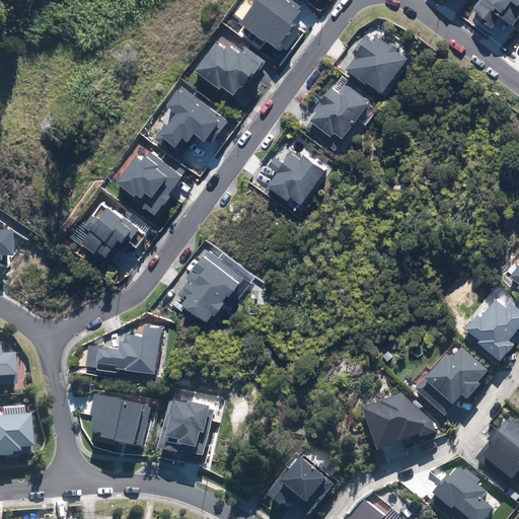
[(265,40),(277,49),(293,26),(291,24),(300,11),(298,10),(302,5),(294,0),(256,0),(240,23),(264,41),(265,40)]
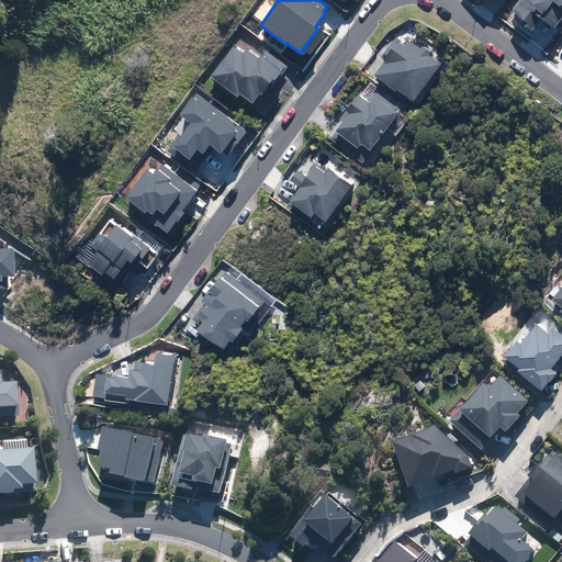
[(561,0),(523,0),(517,9),(530,19),(535,13),(542,19),(546,14),(560,24),(561,20),(561,0)]
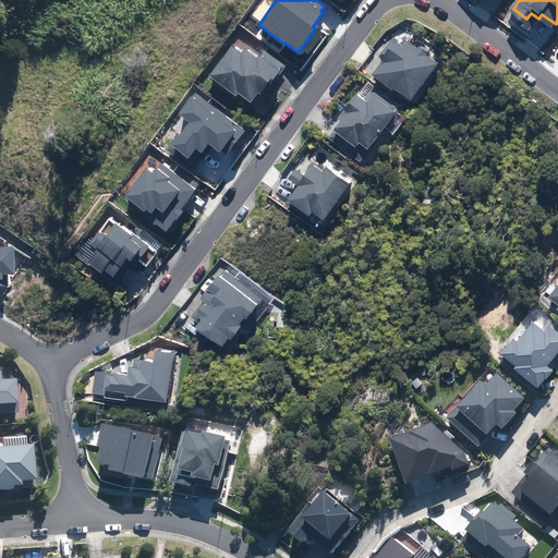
[(439,62),(408,40),(403,48),(393,40),(386,51),(389,53),(385,59),(389,62),(378,79),(401,95),(404,89),(415,97),(439,62)]
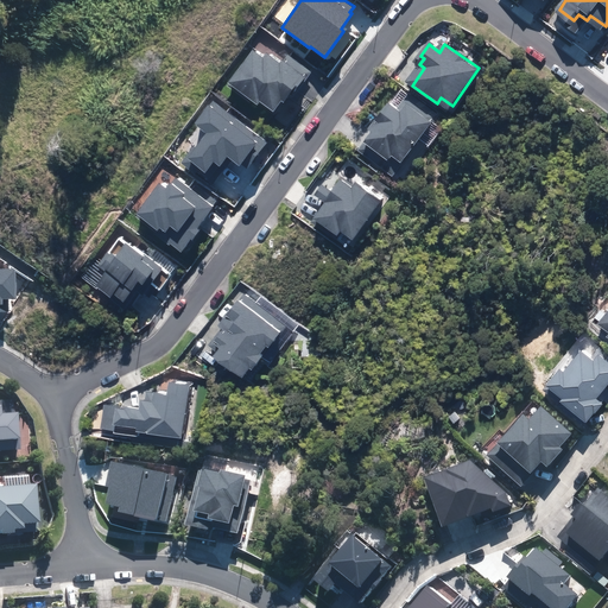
[(259,94),(280,111),(292,95),(296,97),(315,70),(290,52),(285,58),(272,49),(268,54),(259,46),(232,83),(254,100),(259,94)]
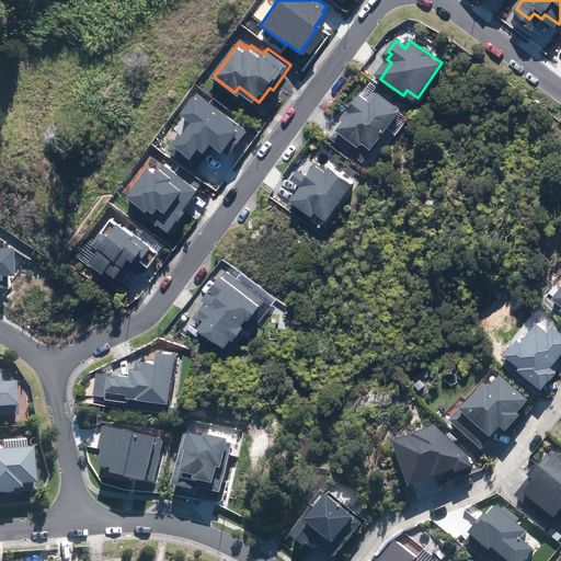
[(408,105),(380,83),(371,93),(366,89),(345,115),(348,118),(335,134),(365,158),(408,105)]
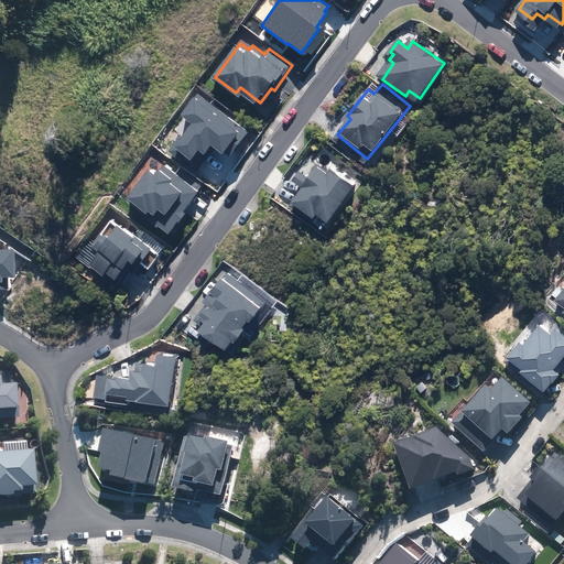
[(167,151),(181,161),(183,159),(193,167),(210,145),(223,154),(224,152),(229,156),(248,132),(197,94),(181,115),(192,123),(182,137),(180,136),(167,151)]
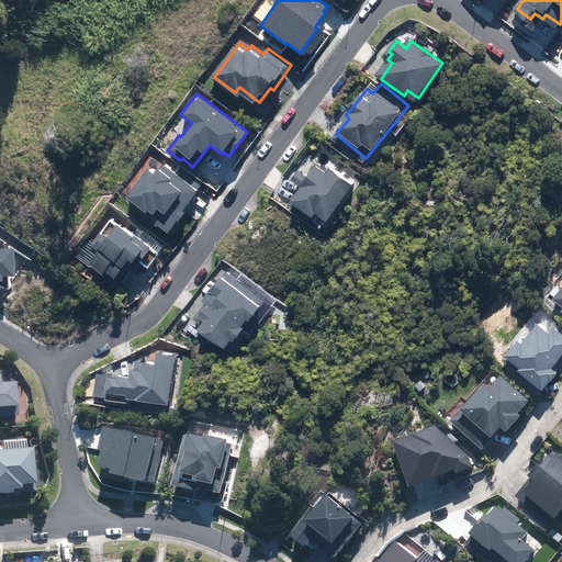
[(158,225),(168,233),(177,221),(178,222),(186,212),(182,210),(202,186),(181,170),(177,176),(163,164),(154,175),(147,169),(125,198),(145,213),(143,216),(157,227),(158,225)]
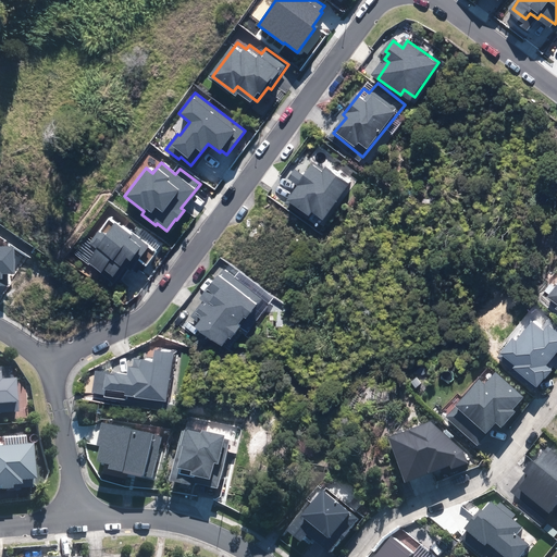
[(302,185),(289,203),(308,217),(312,209),(325,218),(351,182),(330,168),(326,173),(316,165),(308,177),(302,173),(297,182),(302,185)]
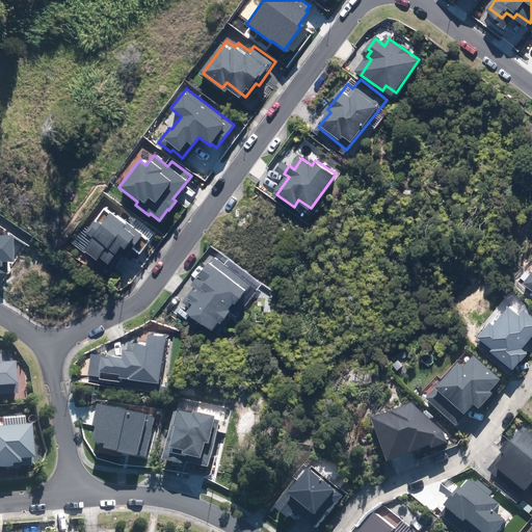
[(100,257),(108,264),(122,246),(125,249),(128,244),(139,254),(150,240),(105,207),(85,233),(92,238),(83,250),(97,260),(100,257)]
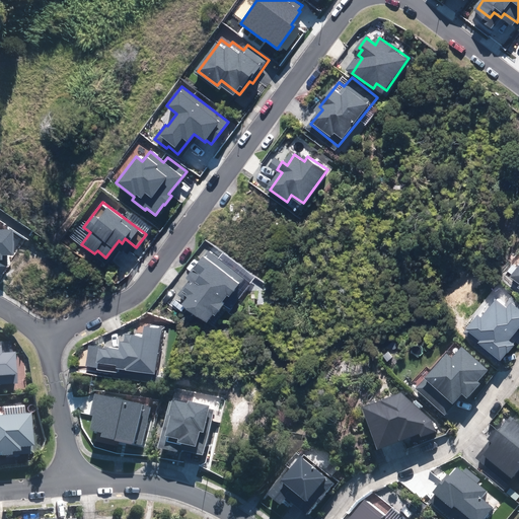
[(0,260),(2,261),(2,255),(13,255),(14,230),(0,229),(0,260)]
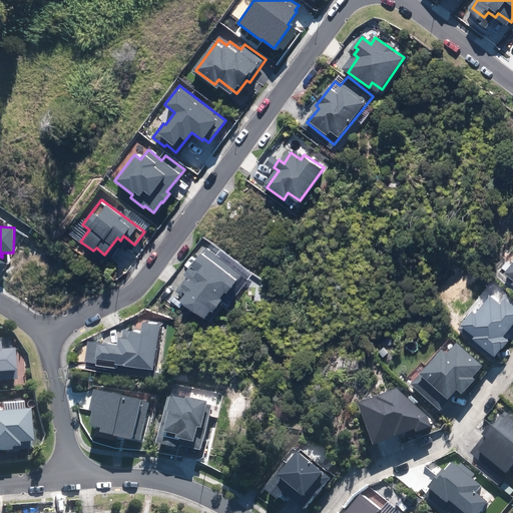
[(179,301),(203,320),(210,311),(212,313),(222,300),(220,298),(224,292),(226,294),(240,275),(204,248),(184,276),(187,278),(176,293),(182,297),(179,301)]
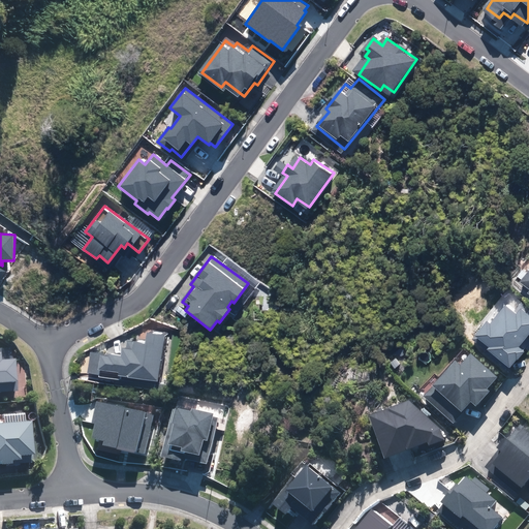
[(528,290),(527,292),(528,293),(528,270),(520,282),(528,288),(528,290)]
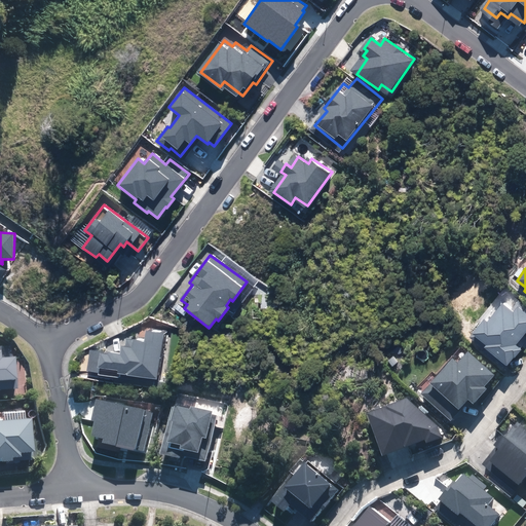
[(486,349),(506,366),(514,358),(515,358),(521,349),(516,345),(525,332),(525,313),(518,306),(513,312),(501,303),(487,322),(484,320),(472,334),(474,335),(471,338),(485,350),(486,349)]
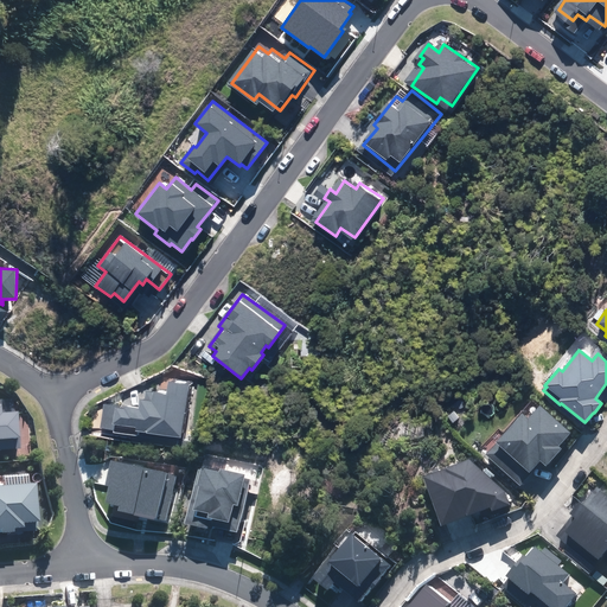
[(113,433),(136,436),(138,430),(180,438),(189,384),(168,382),(166,395),(145,391),(144,401),(139,400),(138,408),(123,406),(123,408),(103,404),(100,428),(113,430),(113,433)]
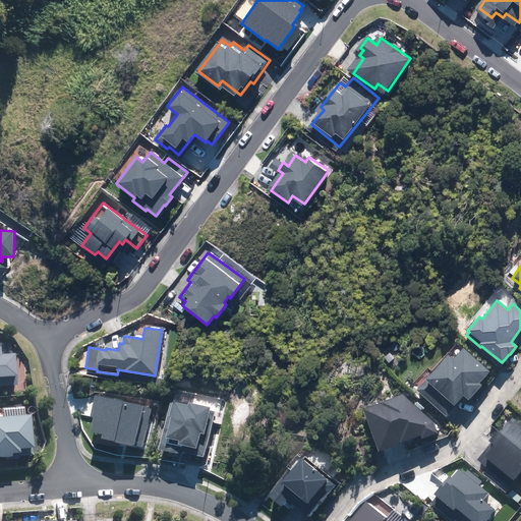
[(1,346),(0,345),(0,384),(16,385),(16,353),(1,353),(1,346)]
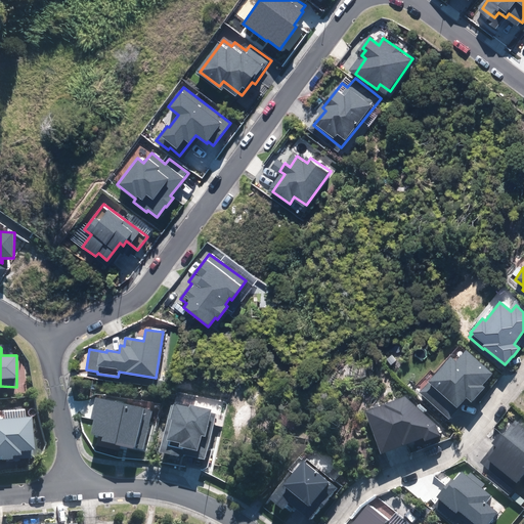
[(479,400),(491,385),(489,383),(499,372),(472,349),(463,360),(456,354),(423,393),(452,419),(473,395),(479,400)]
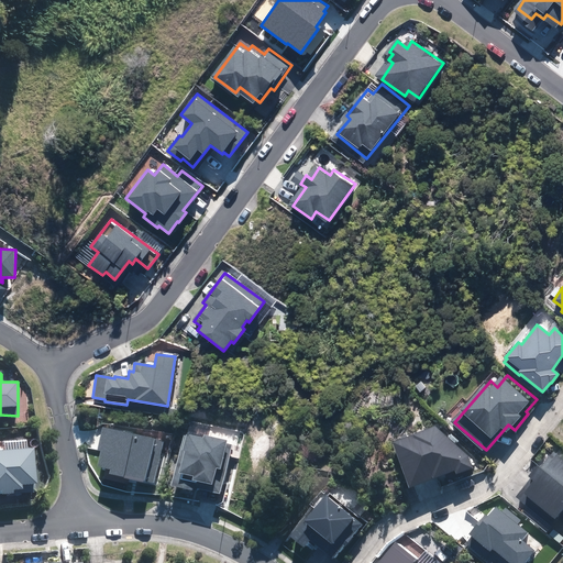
[(398,442),(416,487),(432,481),(437,493),(450,488),(444,476),(464,468),(466,473),(482,466),(476,454),(443,424),(398,442)]
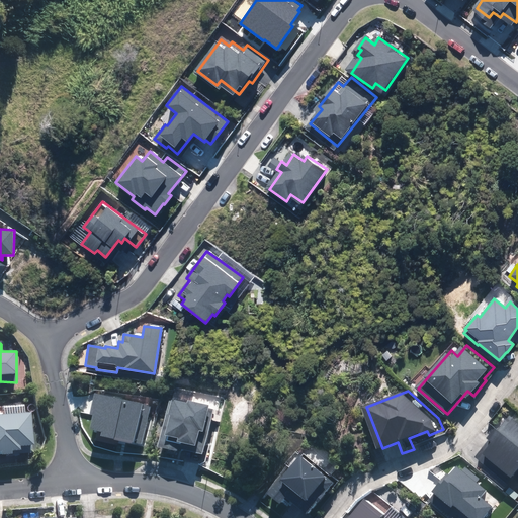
[(100,435),(142,445),(151,406),(95,393),(90,414),(93,415),(90,429),(101,432),(100,435)]
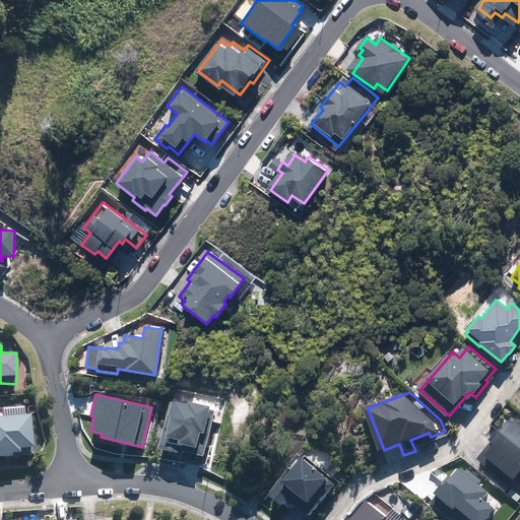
[(180,450),(203,456),(214,410),(209,409),(210,406),(188,401),(187,404),(173,400),(172,402),(170,401),(157,449),(179,454),(180,450)]
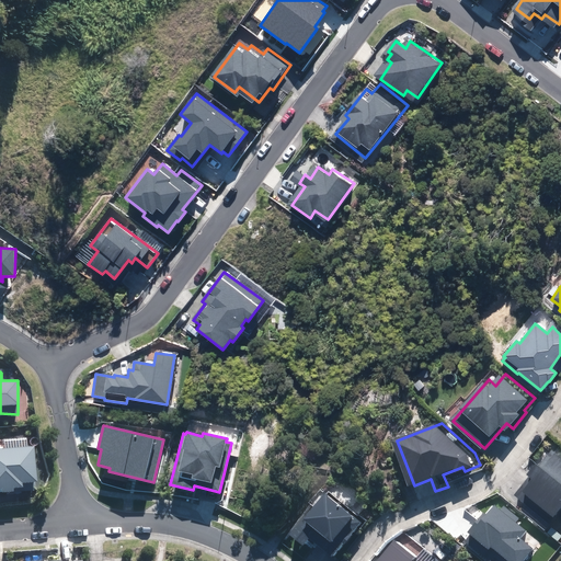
[(534,474),(516,495),(528,506),(525,511),(549,531),(560,516),(560,445),(534,474)]
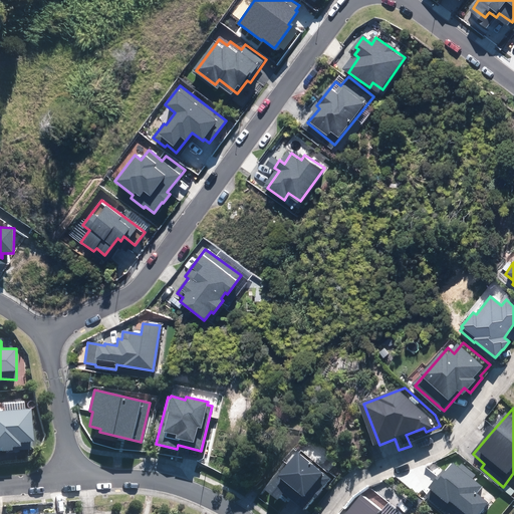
[(30,410),(0,410),(0,453),(7,453),(7,450),(13,450),(13,447),(31,447),(30,410)]
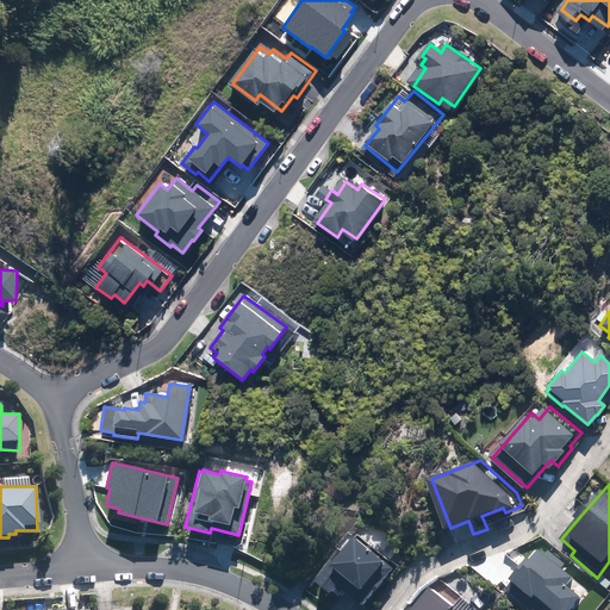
[(336,585),(360,605),(392,568),(353,535),(315,582),(329,593),(336,585)]
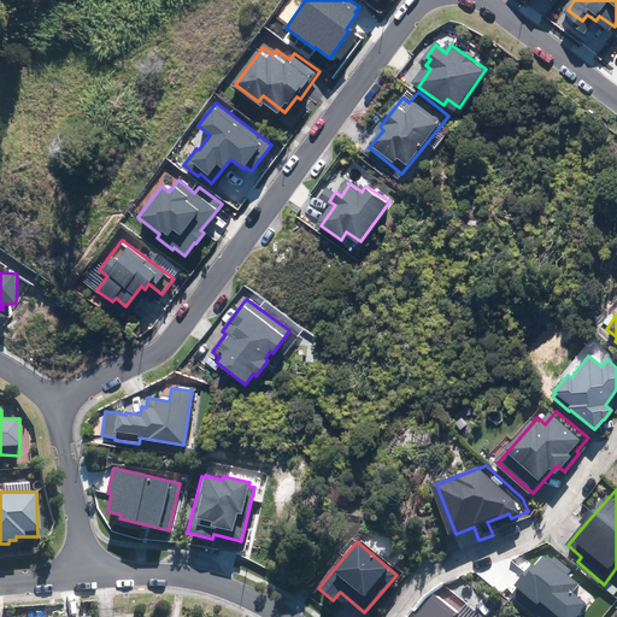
[(511,597),(536,616),(575,616),(587,603),(573,592),(579,583),(566,575),(571,570),(554,556),(550,562),(542,556),(535,565),(532,563),(513,586),(517,588),(511,597)]
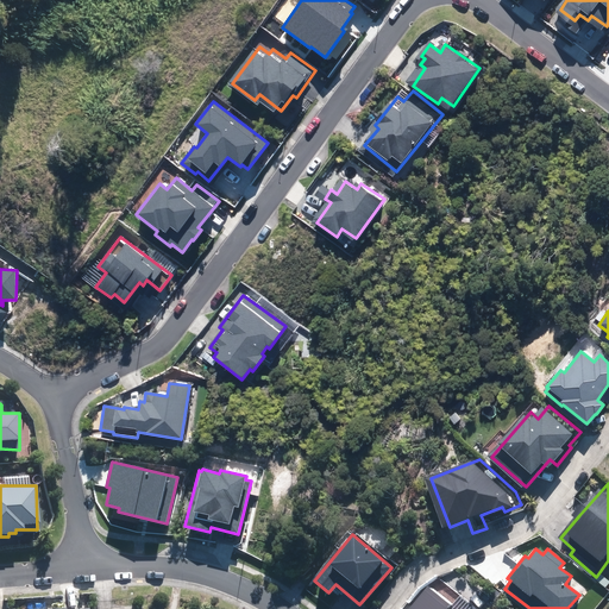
[(408,608),(450,608),(447,607),(450,604),(427,586),(408,608)]
